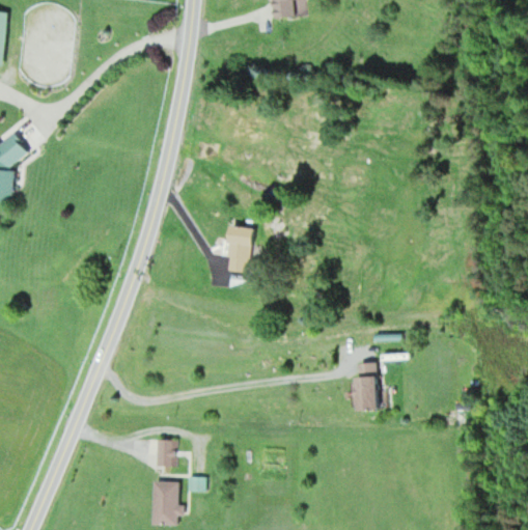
[(274,0),(275,19),(304,17),(303,0),(274,0)]
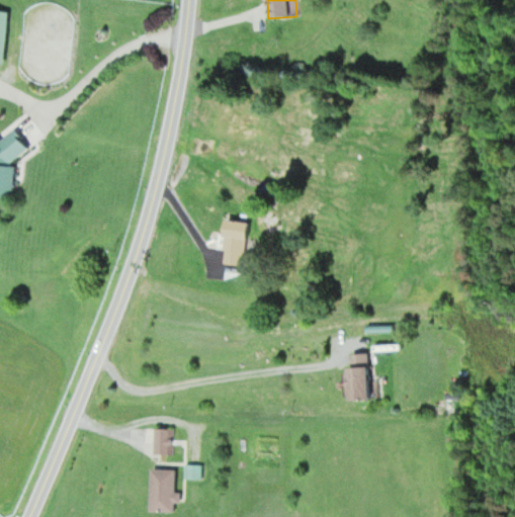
[(0,202),(9,203),(13,169),(9,163),(27,150),(13,130),(0,139),(0,202)]
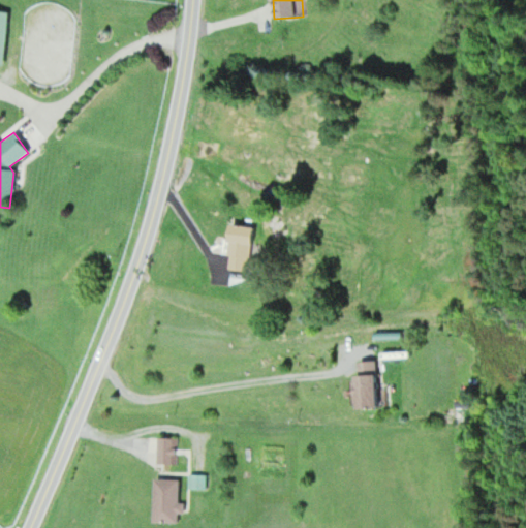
[(225,271),(249,272),(251,226),(227,225),(225,271)]
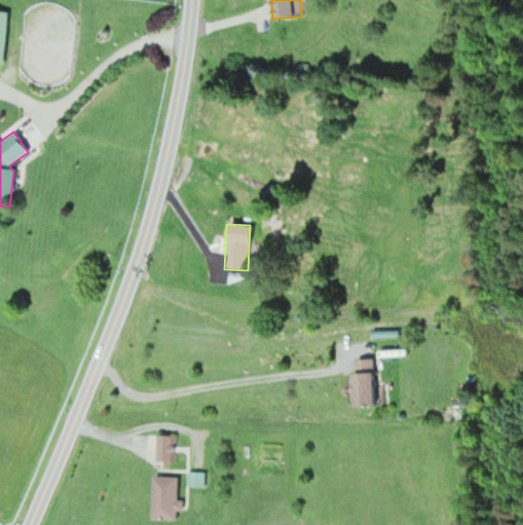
[(355,361),(358,409),(376,408),(374,360),(355,361)]
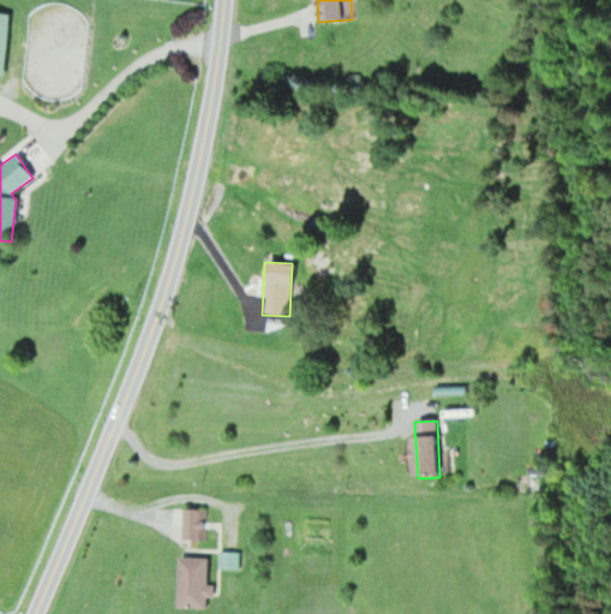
[(179,540),(202,540),(202,510),(179,510),(179,540)]
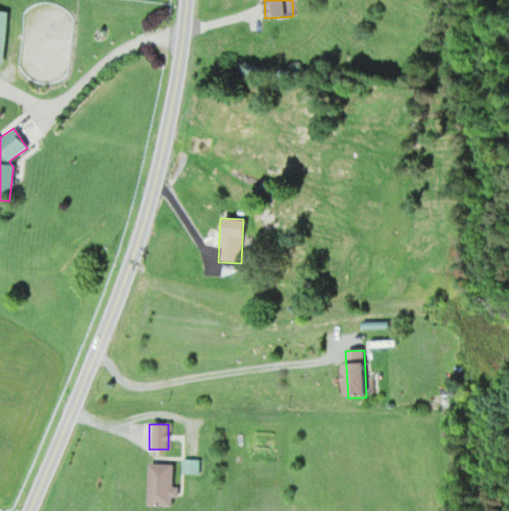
[(172,465),(149,465),(149,506),(172,506),(172,465)]
